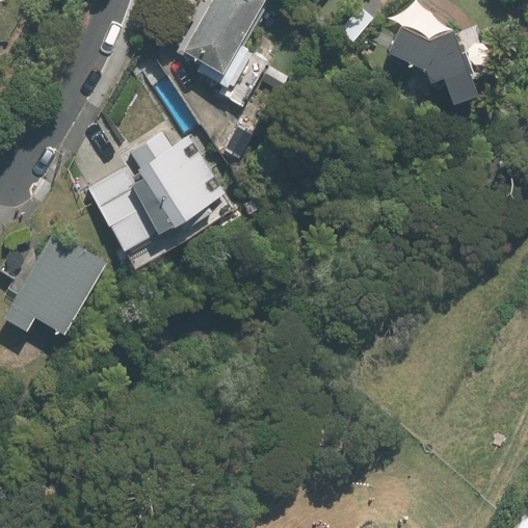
[(266,0),(205,0),(176,52),(222,78),(266,0)]
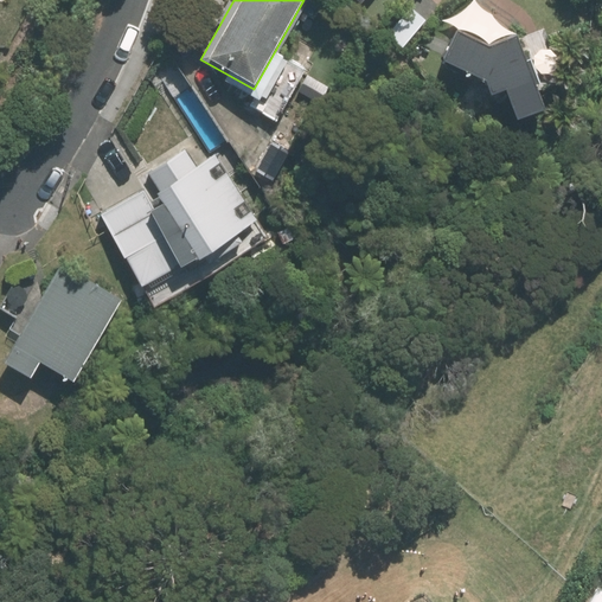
[(518,37),(491,47),(459,32),(446,58),(487,78),(492,94),(507,89),(518,119),(545,108),(518,37)]
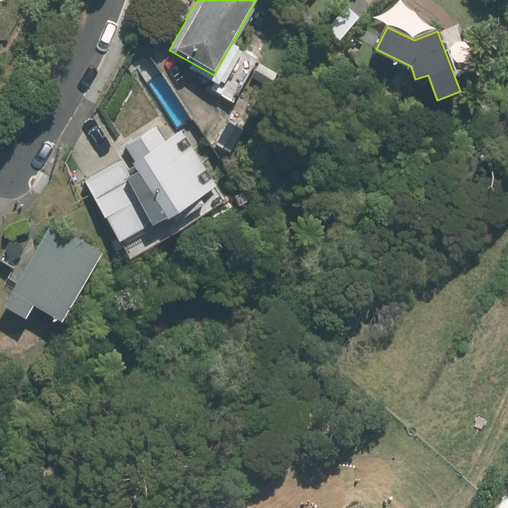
[(169,219),(216,188),(180,133),(164,143),(154,128),(123,148),(169,219)]
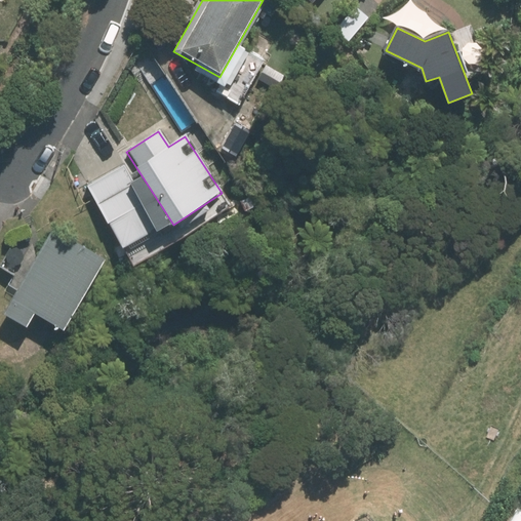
[(120,165),(85,188),(125,249),(160,226),(120,165)]
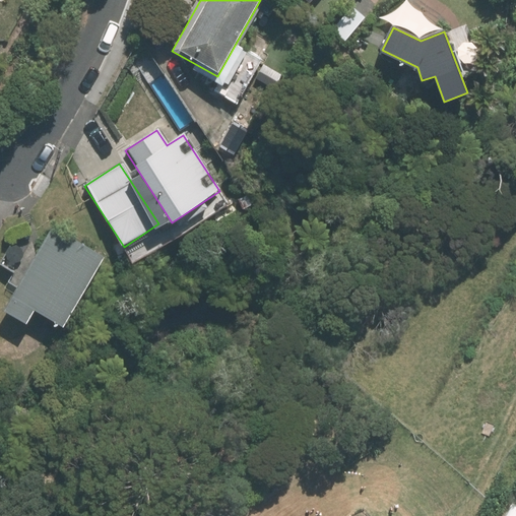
[(35,310),(64,327),(103,258),(49,228),(3,310),(26,323),(35,310)]
